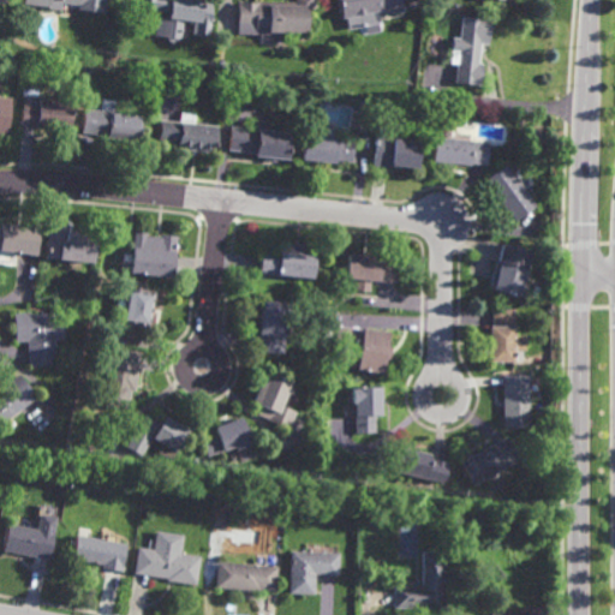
[(106,0),(105,16),(77,12),(77,7),(63,5),(61,11),(48,10),(48,9),(23,6),(23,0),(106,0)]
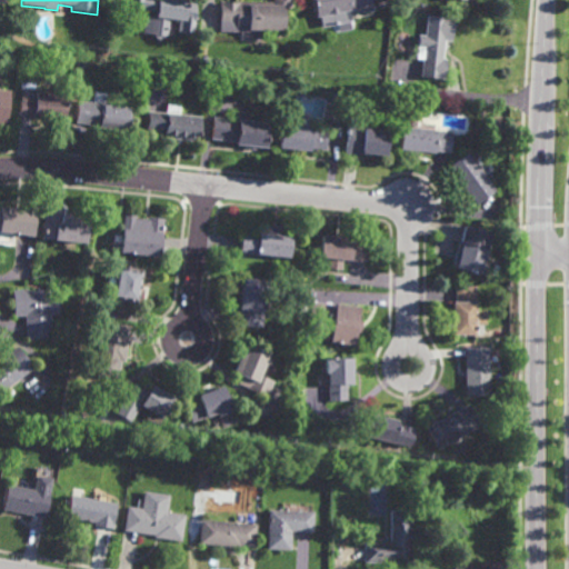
[(192,32),(177,30),(178,25),(169,23),(168,35),(143,31),(146,12),(126,10),(127,0),(187,0),(187,3),(195,5),(192,32)]
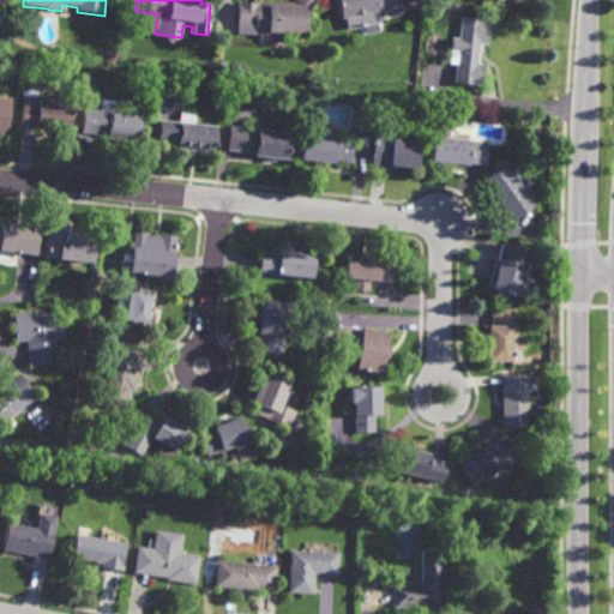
[(306,16),(306,31),(280,31),(280,43),(257,43),(258,34),(236,34),(236,4),(292,5),(296,0),(314,0),(317,2),(306,16)]
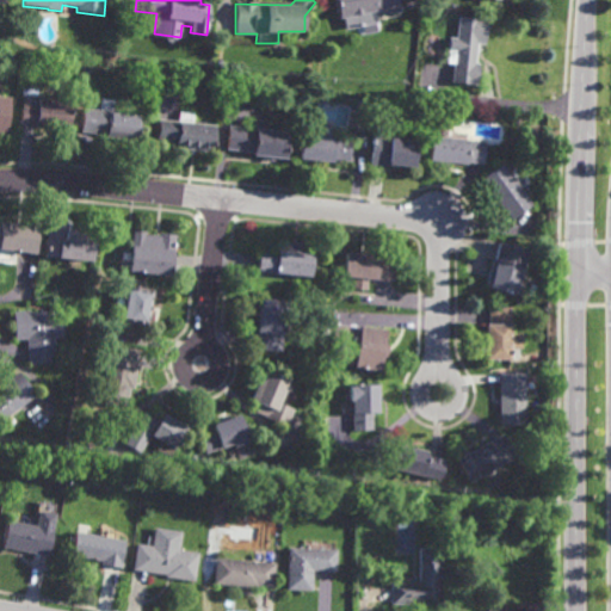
[(396,0),(400,13),(374,19),(375,25),(362,28),(362,24),(344,28),(343,20),(338,22),(333,0),(396,0)]
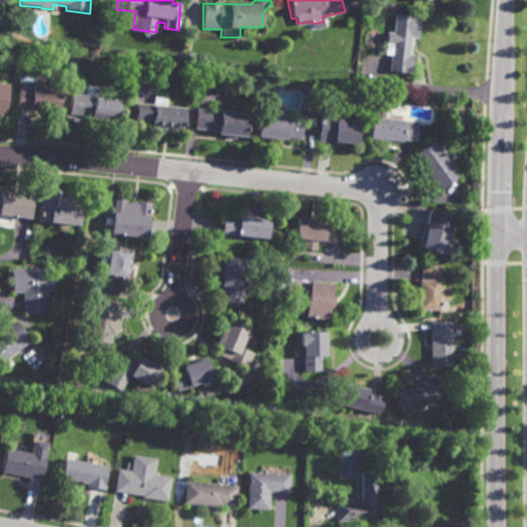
[(419,36),(412,36),(411,53),(414,54),(412,72),(389,70),(390,54),(385,54),(387,31),(394,31),(395,16),(420,19),(419,36)]
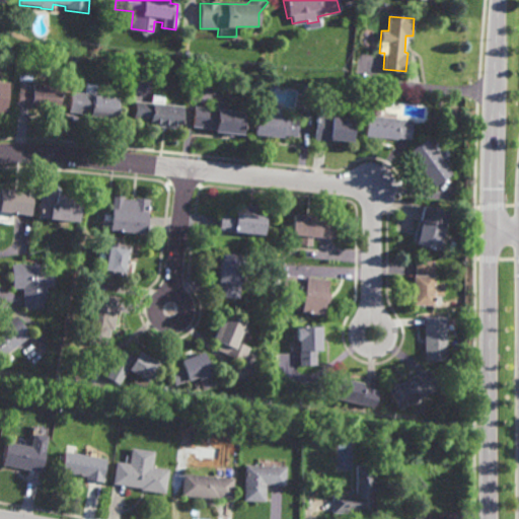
[(64,83),(61,83),(60,105),(45,104),(45,107),(17,105),(19,80),(59,83),(59,77),(64,77),(64,83)]
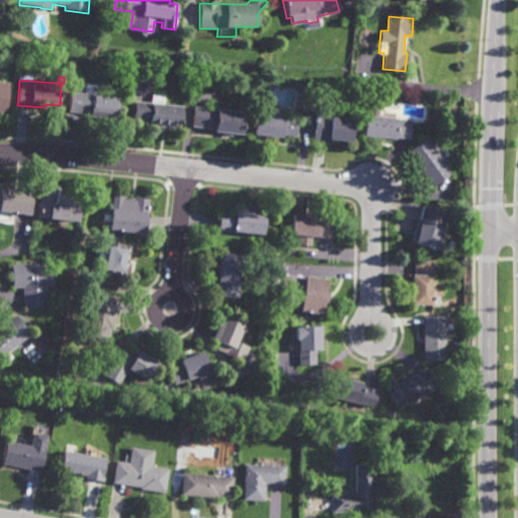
[(6,114),(0,113),(0,81),(9,82),(6,114)]
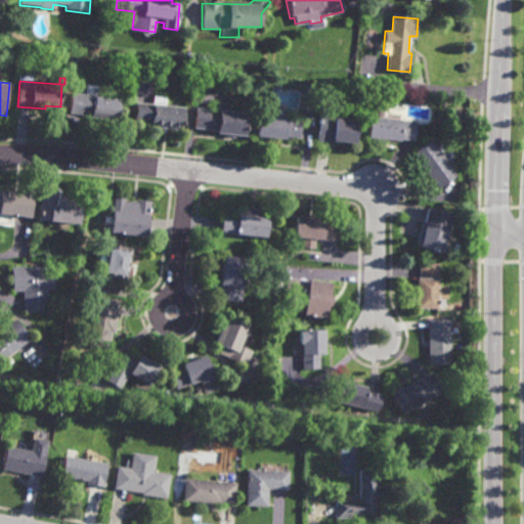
[(97,95),(120,96),(118,120),(91,118),(91,115),(84,114),(84,115),(70,114),(71,93),(85,94),(86,84),(98,85),(97,95)]
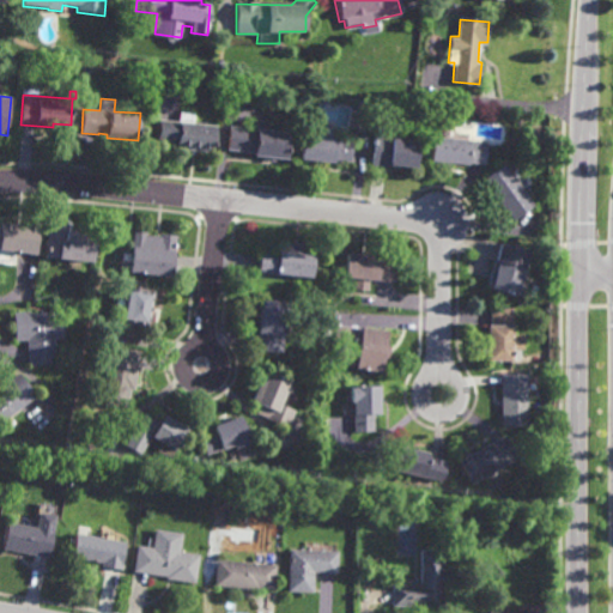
[(194,121),(216,123),(212,152),(176,149),(177,141),(157,139),(159,120),(178,121),(180,113),(195,114),(194,121)]
